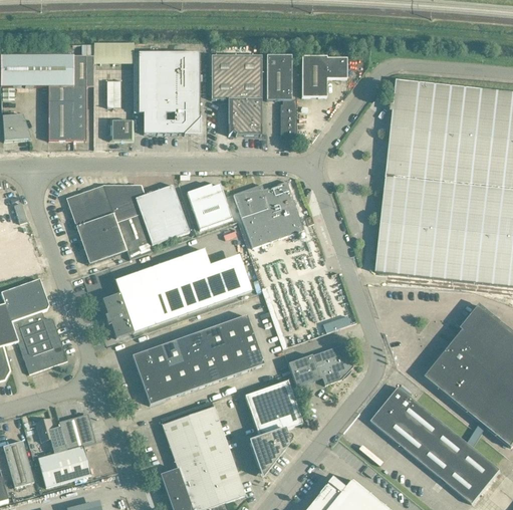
[(199,51),(133,51),(133,111),(143,111),(143,133),(199,133),(199,117),(198,116),(199,51)]
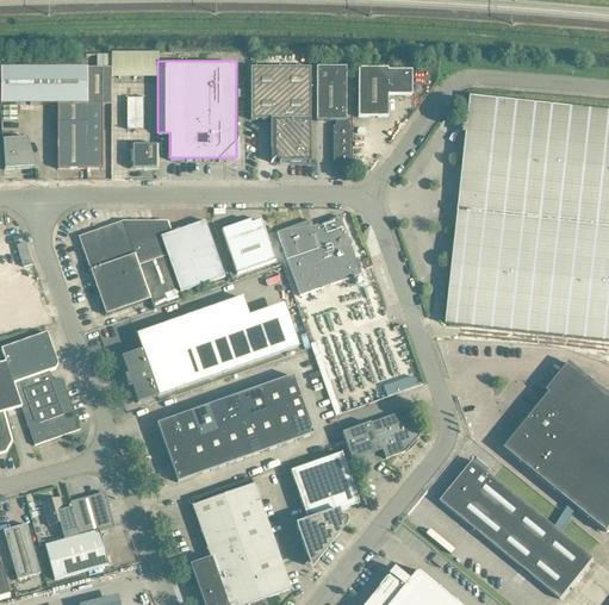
[(56,64),(0,66),(0,101),(56,101),(85,100),(85,64),(56,64)]
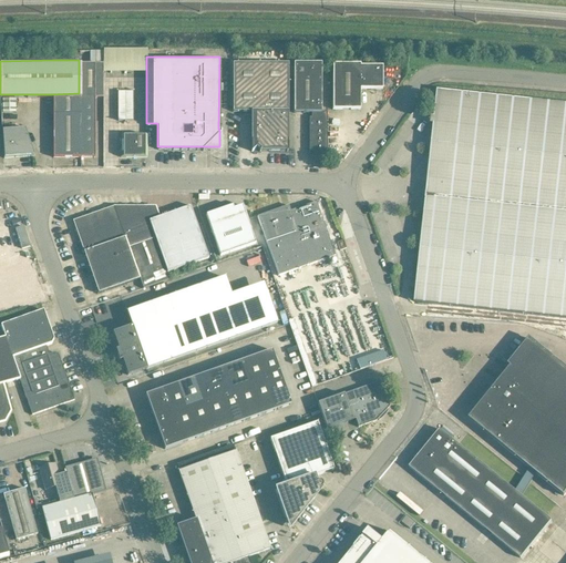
[(79,93),(94,93),(94,90),(102,90),(102,60),(79,60),(79,93)]
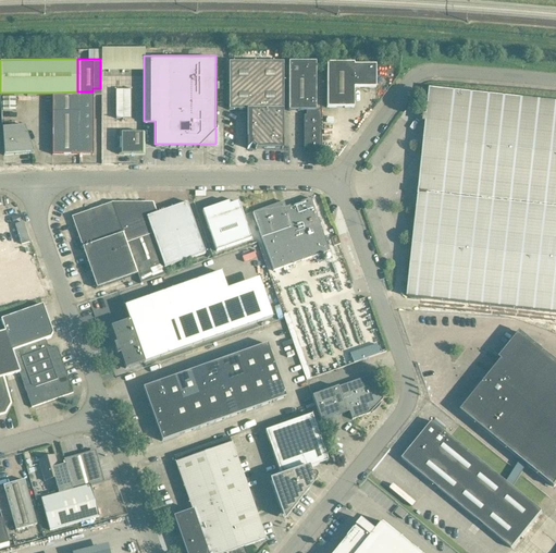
[(280,146),(282,146),(282,135),(283,135),(282,59),(227,59),(227,107),(246,107),(246,135),(246,145),(247,146),(250,142),(255,146),(259,140),(263,145),(280,145),(280,146)]
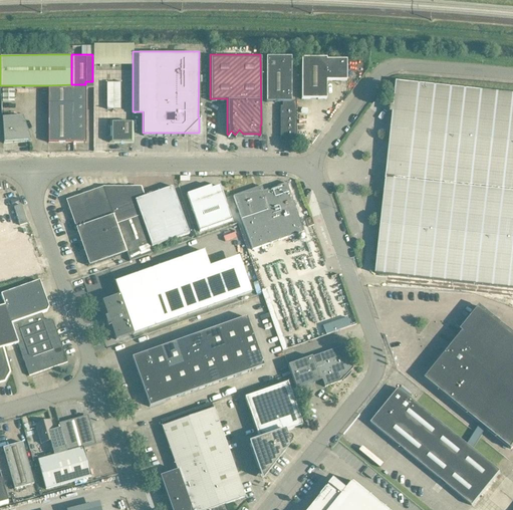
[(265,99),(281,99),(281,103),(279,103),(279,139),(295,139),(294,98),(290,99),(290,54),(265,54),(265,99)]
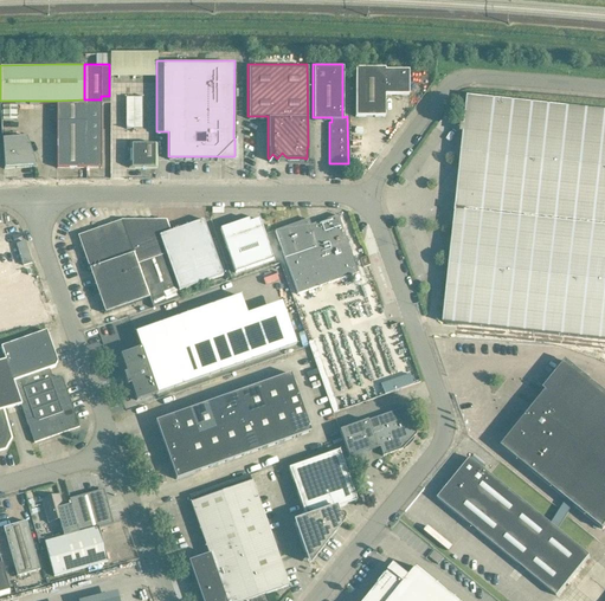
[(354,65),(354,114),(384,114),(384,91),(407,91),(407,68),(384,68),(384,65),(354,65)]
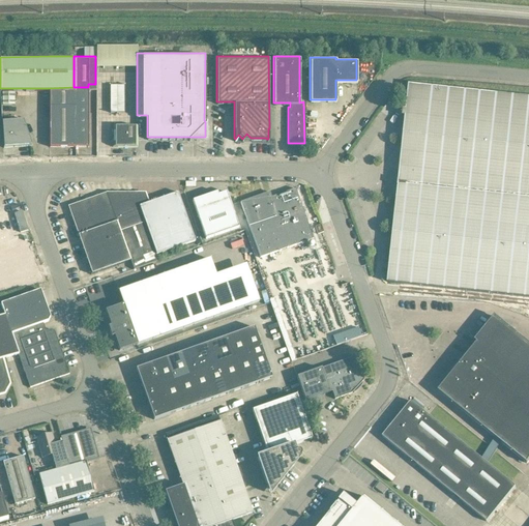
[(111,69),(112,99),(125,99),(125,69),(111,69)]
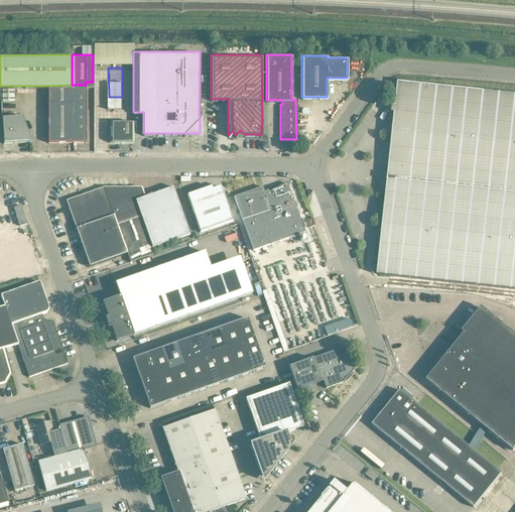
[(514,91),(397,79),(395,104),(392,103),(391,109),(394,110),(377,271),(514,285),(514,91)]
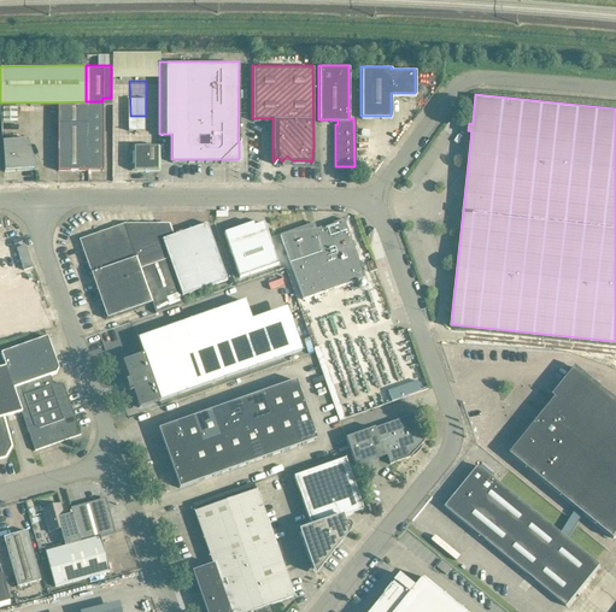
[(86,101),(57,103),(57,168),(87,168),(103,168),(103,101),(86,101)]
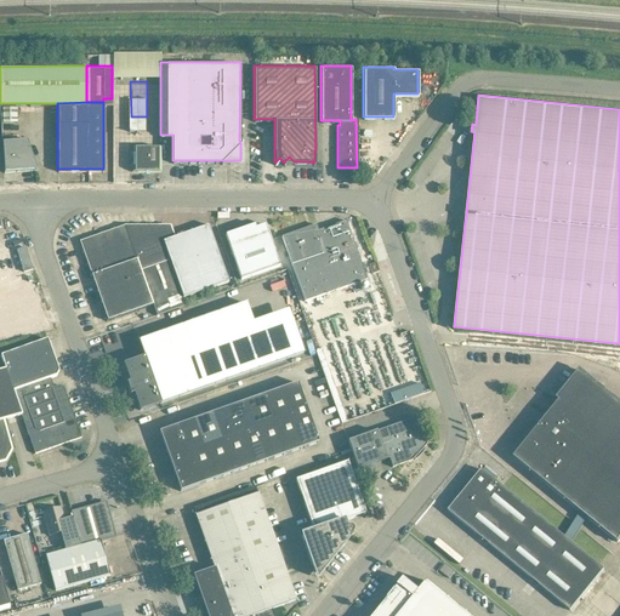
[(26,137),(20,138),(1,140),(4,169),(35,167),(26,137)]
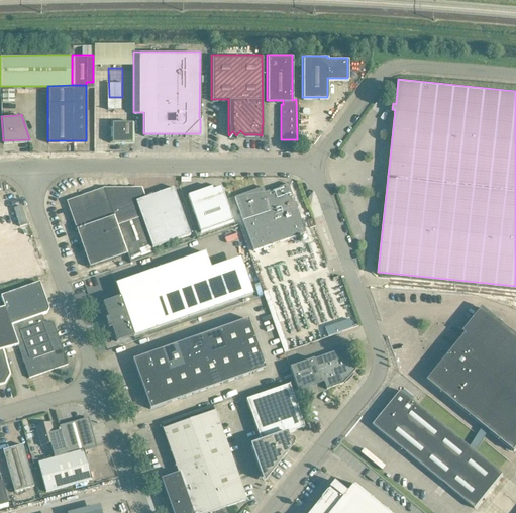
[(111,120),(111,140),(133,140),(133,119),(111,120)]
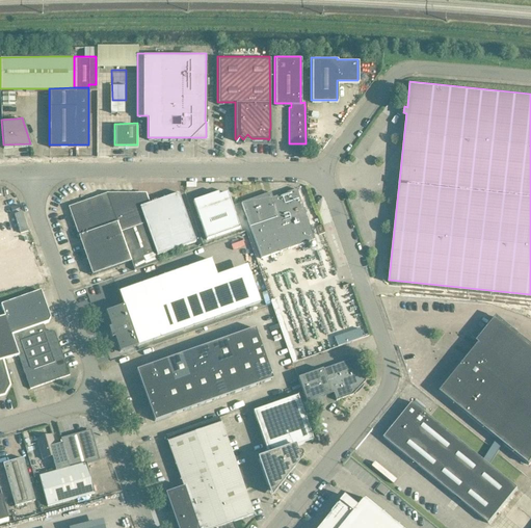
[(270,189),(241,200),(260,256),(314,237),(296,186),(271,194),(270,189)]
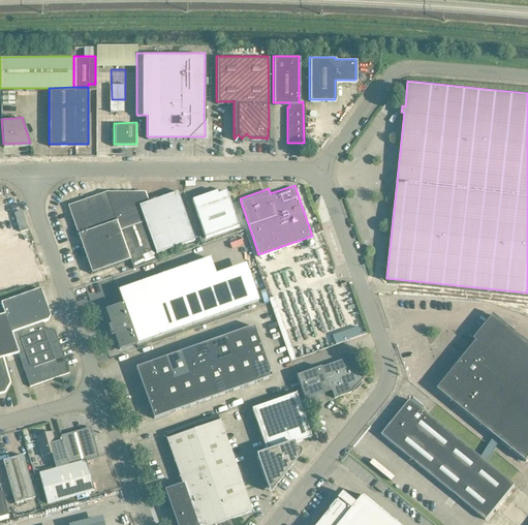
[(68,202),(67,205),(69,210),(67,213),(70,214),(72,220),(71,222),(73,223),(75,229),(74,233),(78,234),(90,271),(93,279),(132,266),(156,257),(155,251),(134,188),(129,188),(127,186),(125,188),(119,188),(117,186),(115,188),(109,188),(106,190),(103,189),(97,191),(95,190),(94,192),(88,194),(85,193),(84,196),(79,198),(75,196),(74,199),(68,202)]
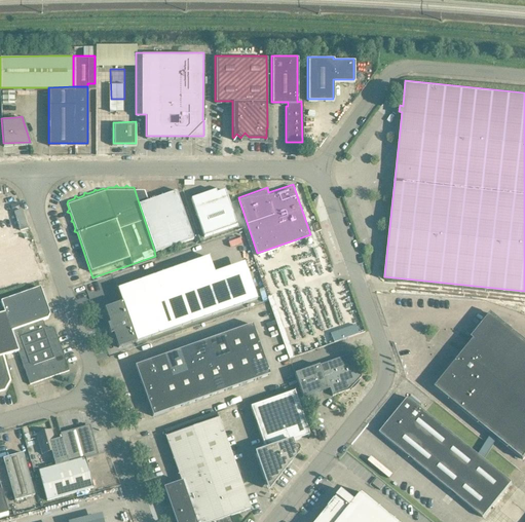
[(135,187),(134,187),(154,250),(183,239),(193,235),(176,187),(147,197),(144,189),(143,187),(139,187),(137,185),(135,187)]
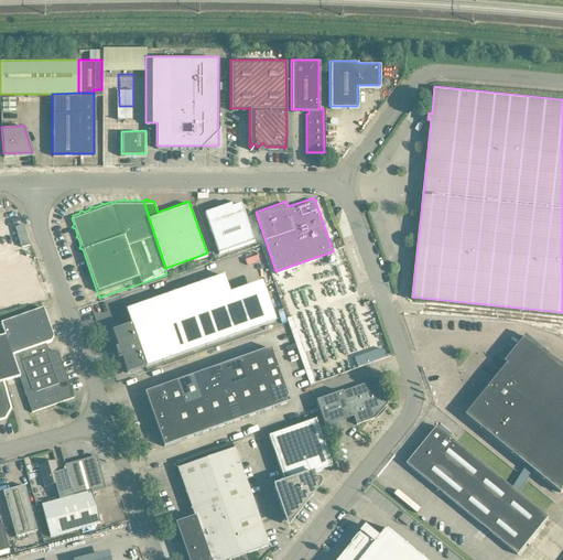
[(230,201),(220,204),(219,202),(214,204),(214,206),(204,210),(218,251),(253,239),(240,202),(231,204),(230,201)]
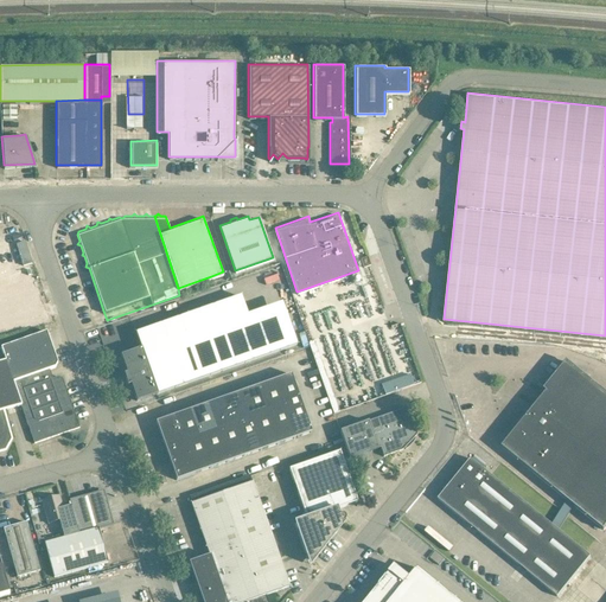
[(0,243),(7,247),(12,239),(0,232),(0,243)]
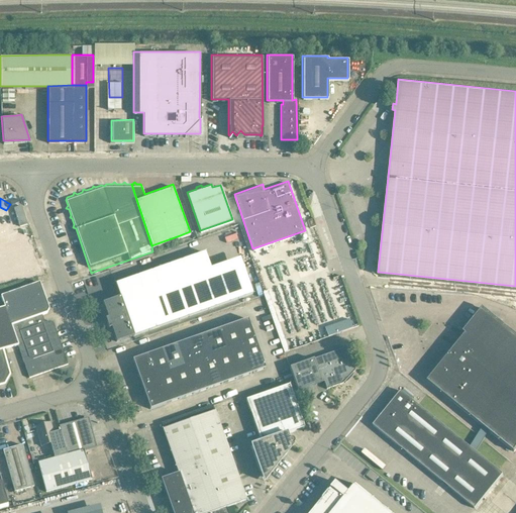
[(251,290),(242,265),(213,275),(204,249),(114,281),(119,294),(104,299),(103,302),(108,315),(106,318),(107,321),(110,323),(115,336),(117,337),(251,290)]
